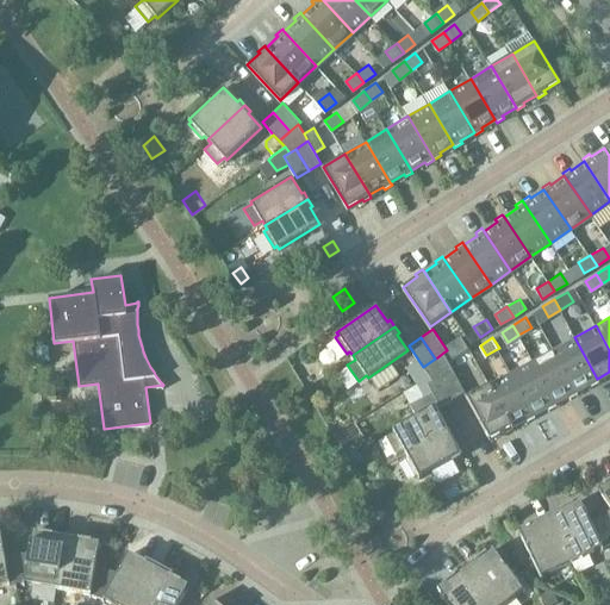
[(574,337),(553,349),(577,391),(590,382),(591,386),(599,381),(597,379),(574,337)]
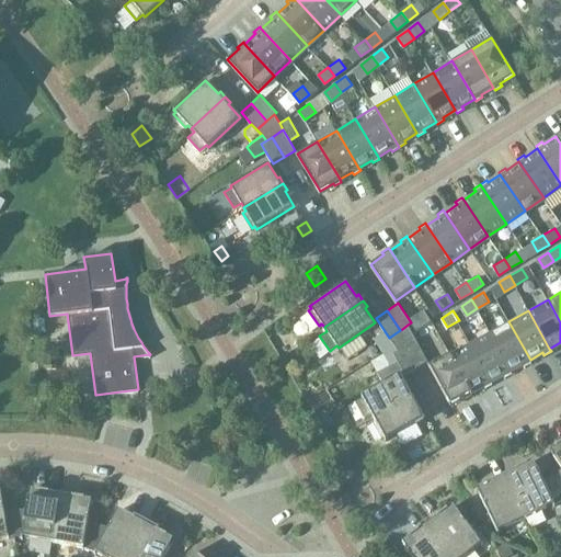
[(33,318),(35,331),(45,330),(43,317),(33,318)]
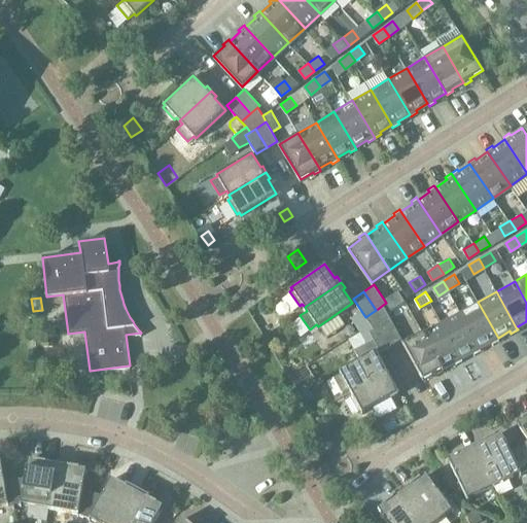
[(478,302),(459,311),(480,348),(491,341),(492,343),(499,340),(498,338),(478,302)]
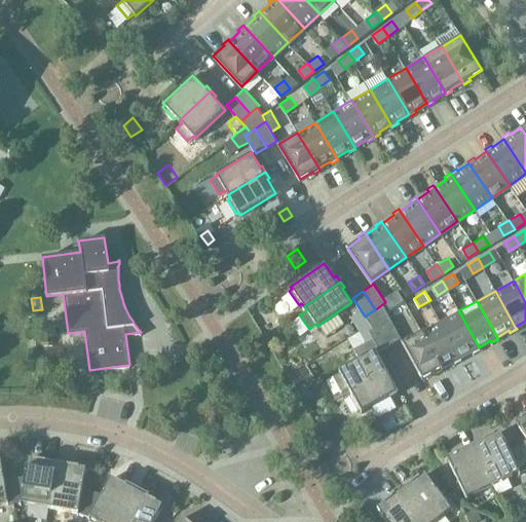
[(369,313),(365,317),(369,322),(386,311),(382,304),(377,308),(375,309),(369,313)]
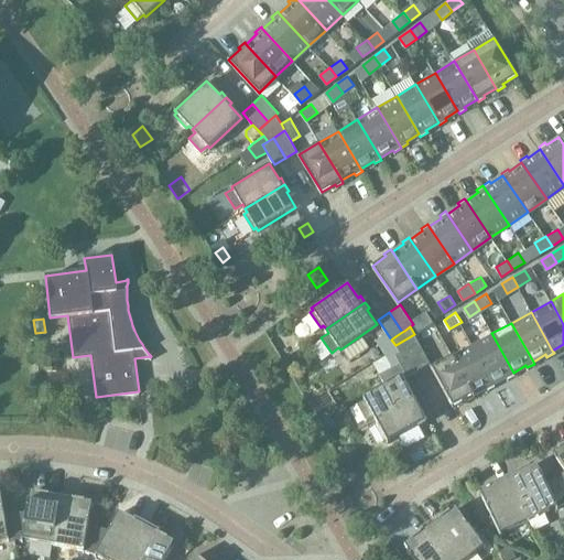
[(376,341),(386,354),(397,346),(396,345),(391,340),(387,333),(376,341)]
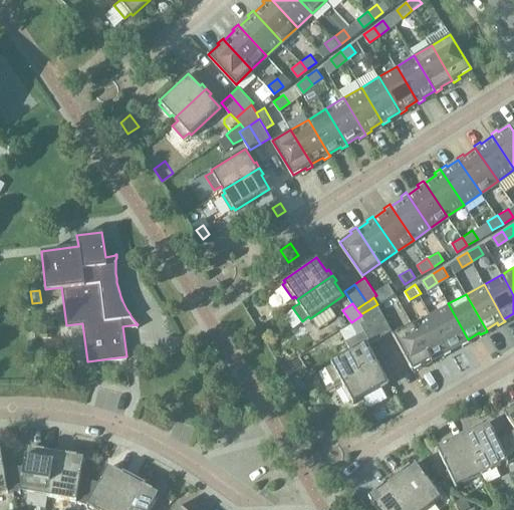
[(448,303),(430,313),(450,348),(461,342),(463,344),(469,341),(468,339),(448,303)]
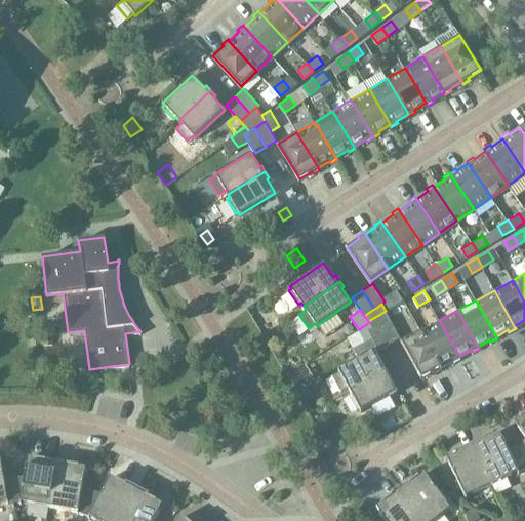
[(386,311),(368,321),(369,322),(372,327),(378,324),(380,323),(390,318),(386,311)]
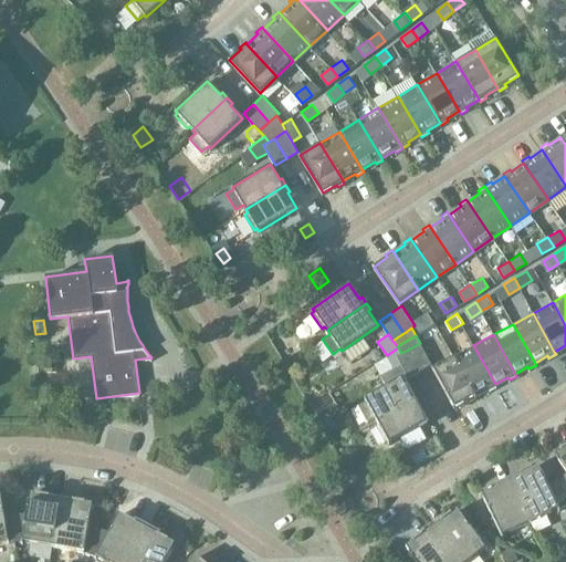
[(410,349),(408,350),(419,370),(431,364),(420,343),(410,349)]
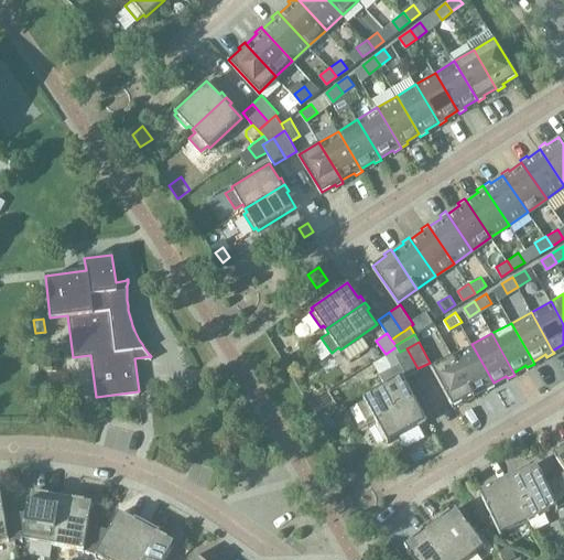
[(472,344),(452,355),(474,394),(486,387),(488,389),(495,386),(494,383),(472,344)]
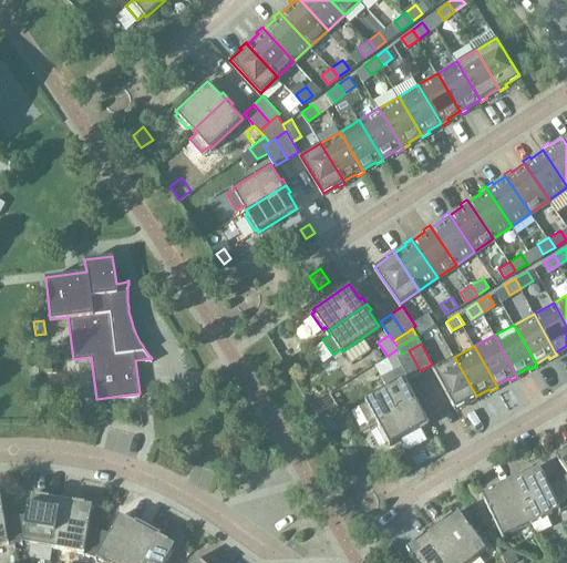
[(382,377),(387,386),(404,377),(405,379),(409,377),(397,356),(402,354),(399,348),(388,356),(395,370),(382,377)]
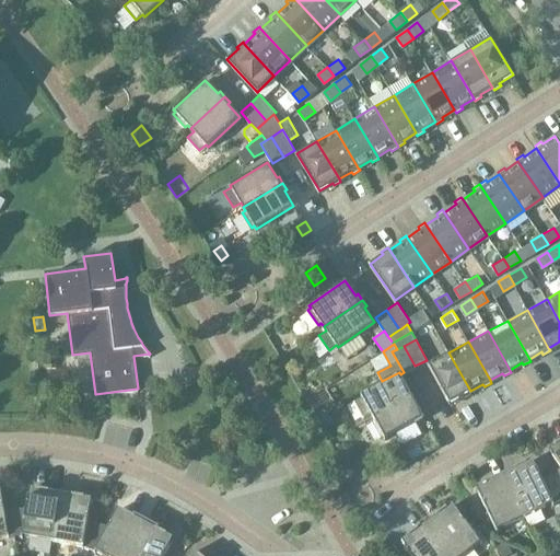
[(397,349),(392,351),(404,372),(415,366),(404,346),(397,349)]
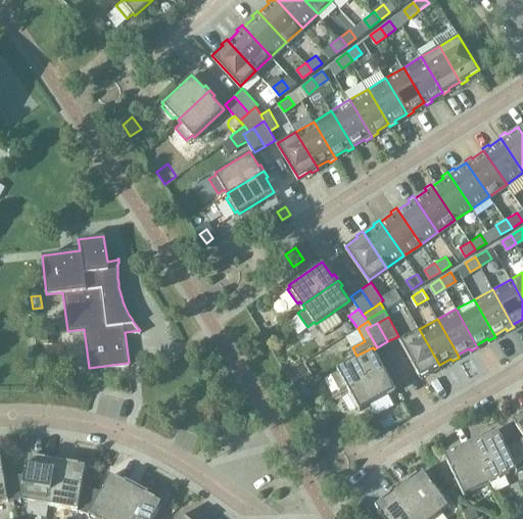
[(345,334),(352,347),(365,341),(358,328),(345,334)]
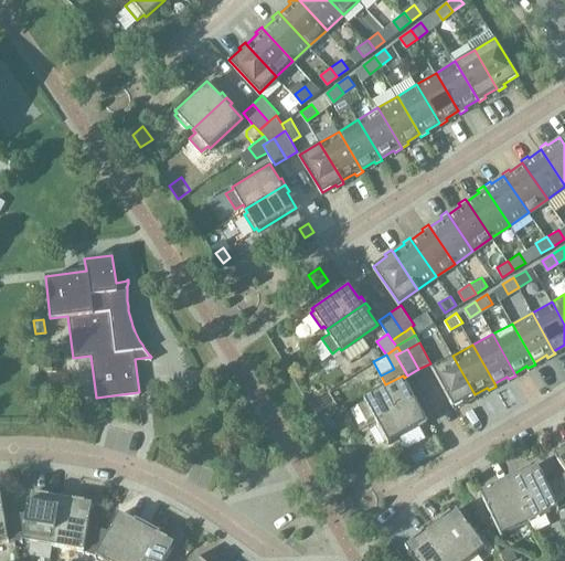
[(475,394),(452,356),(433,367),(454,406),(468,399),(469,401),(476,397),(475,394)]
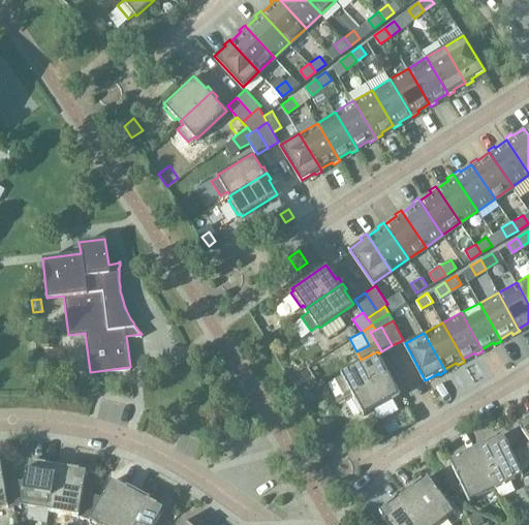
[(350,388),(352,392),(391,371),(387,365),(385,366),(378,353),(377,351),(361,360),(340,371),(342,373),(335,377),(343,392),(350,388)]
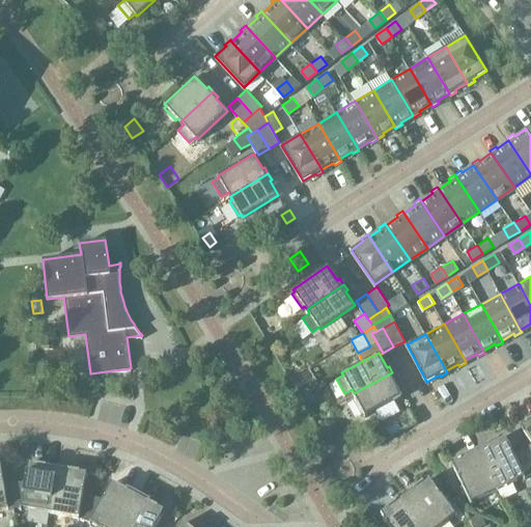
[(392,372),(354,393),(356,397),(353,398),(361,414),(363,412),(365,415),(401,394),(393,380),(395,379),(392,372)]
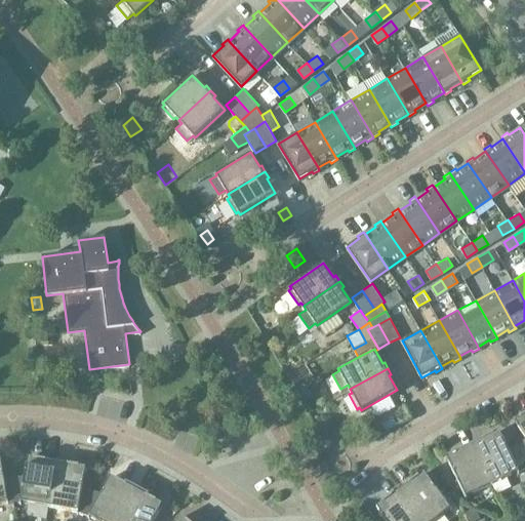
[(524,436),(516,441),(524,455),(524,412),(514,421),(524,436)]
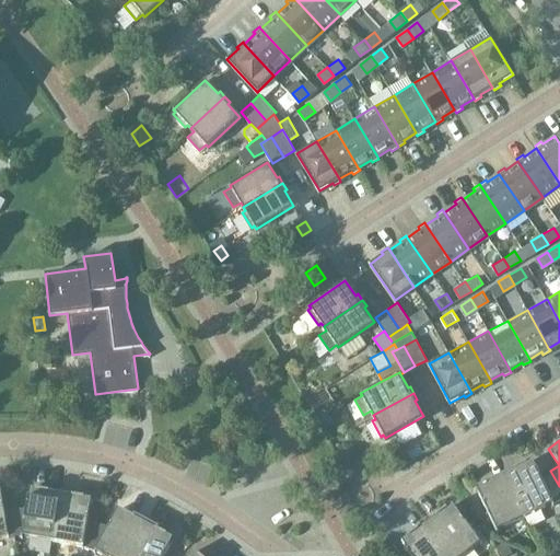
[(407,450),(394,458),(400,466),(412,460),(407,450)]
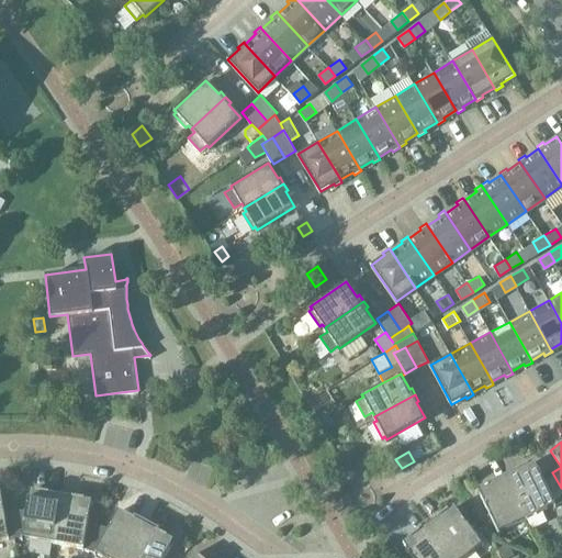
[(535,459),(506,473),(527,517),(554,504),(554,505),(555,505),(554,502),(561,497),(561,488),(552,472),(543,478),(535,459)]
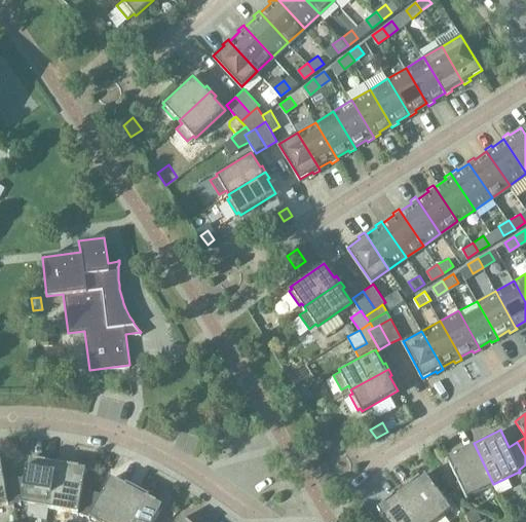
[(493,484),(474,443),(446,455),(457,479),(456,480),(456,481),(458,480),(466,497),(467,497),(467,496),(493,484)]
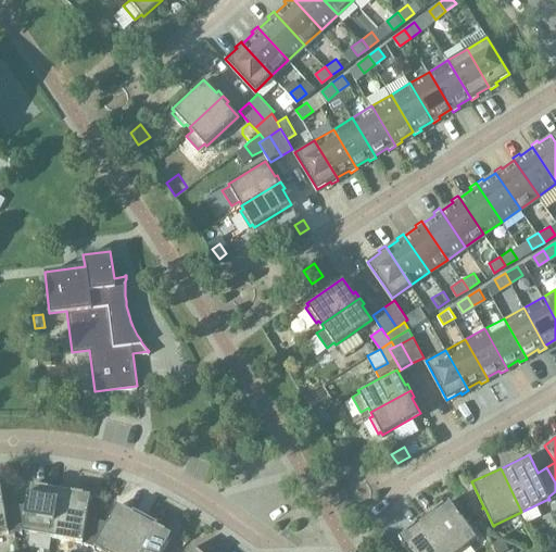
[(0,481),(0,530),(7,529),(8,531),(9,530),(14,531),(15,503),(4,503),(0,481)]
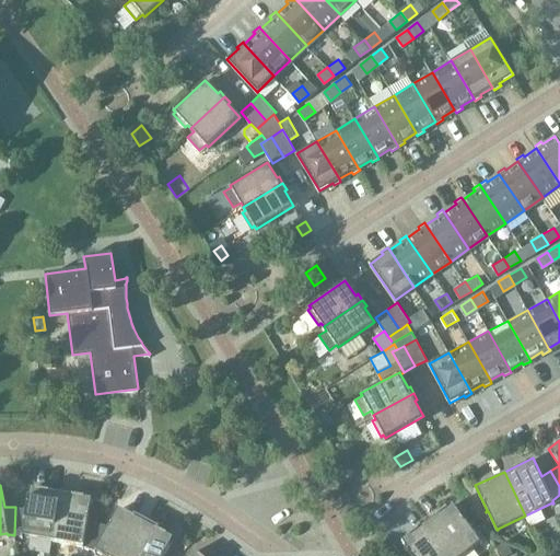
[(25,508),(15,507),(14,535),(21,535),(22,536),(23,534),(53,540),(60,491),(30,486),(25,508)]
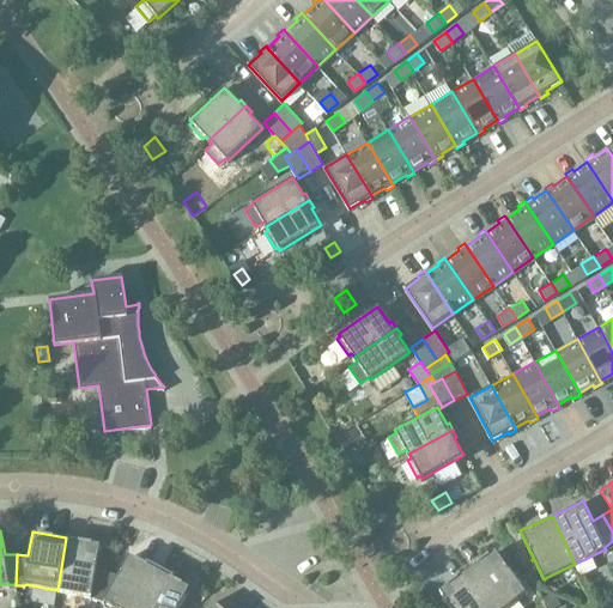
[(66,537),(58,590),(90,595),(90,597),(91,597),(97,600),(107,571),(96,567),(101,543),(66,537)]
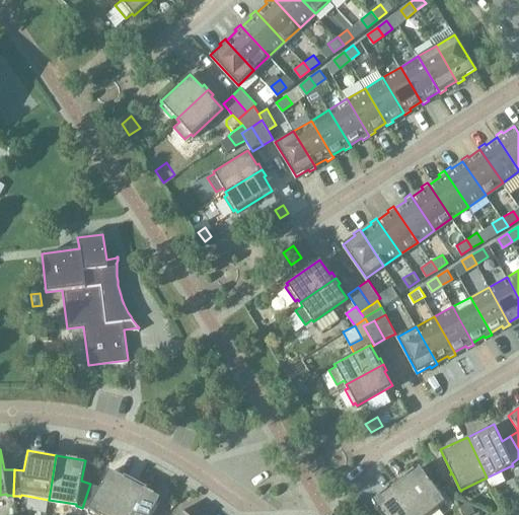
[(419,465),(395,483),(419,514),(426,514),(444,502),(445,503),(446,502),(435,487),(436,486),(436,485),(434,486),(419,465)]
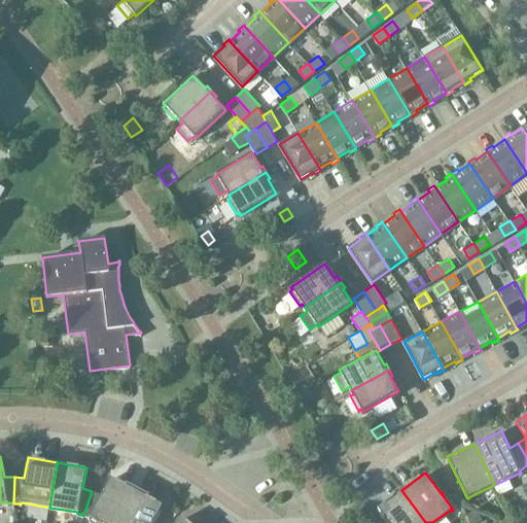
[(92,491),(83,516),(89,518),(90,519),(91,517),(101,522),(119,522),(137,490),(111,477),(101,494),(92,491)]
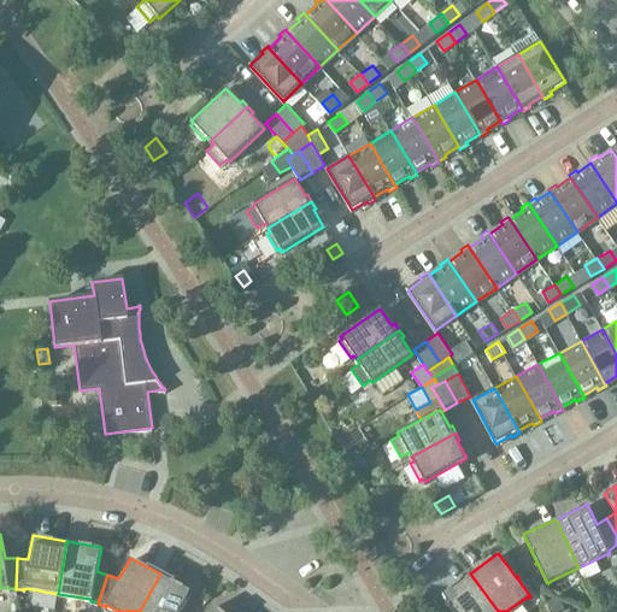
[(160,574),(140,611),(178,611),(180,611),(191,590),(160,574)]
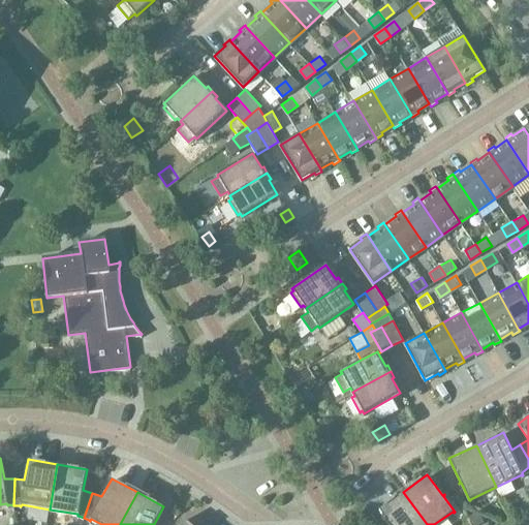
[(427,524),(403,492),(379,510),(390,524),(427,524)]
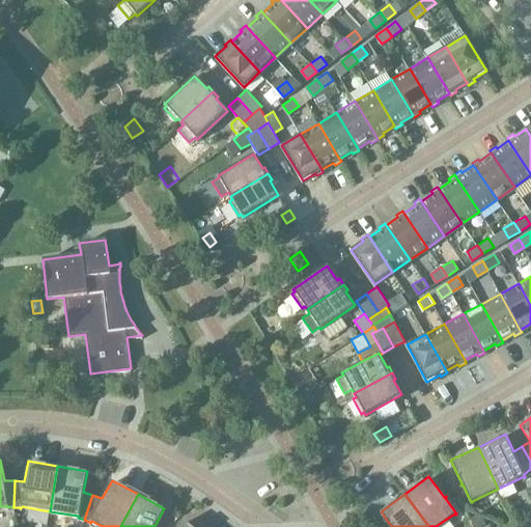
[(462,526),(470,526),(472,526),(467,517),(458,521),(462,526)]
